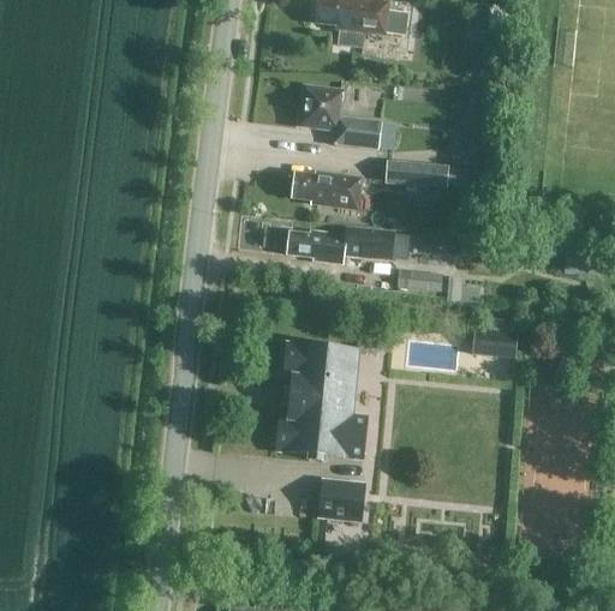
[(365,33),(386,35),(389,1),(401,4),(401,0),(338,0),(320,0),(316,21),(342,24),(339,45),(363,47),(365,33)]
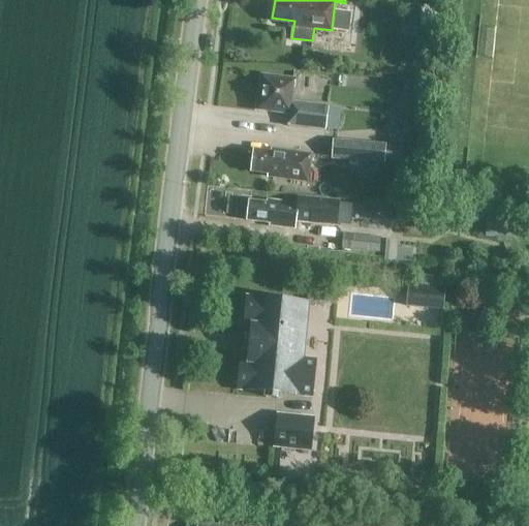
[(407,26),(425,28),(428,4),(410,1),(407,26)]
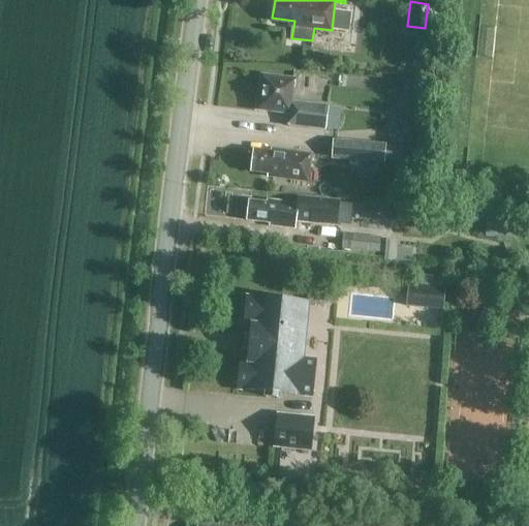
[(339,125),(341,106),(292,100),(294,79),(262,74),(258,107),(289,112),(288,124),(325,129),(325,123),(339,125)]
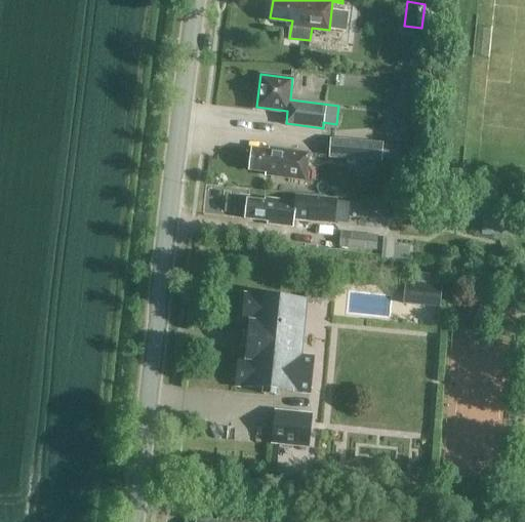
[(416,110),(389,107),(386,139),(413,142),(416,110)]
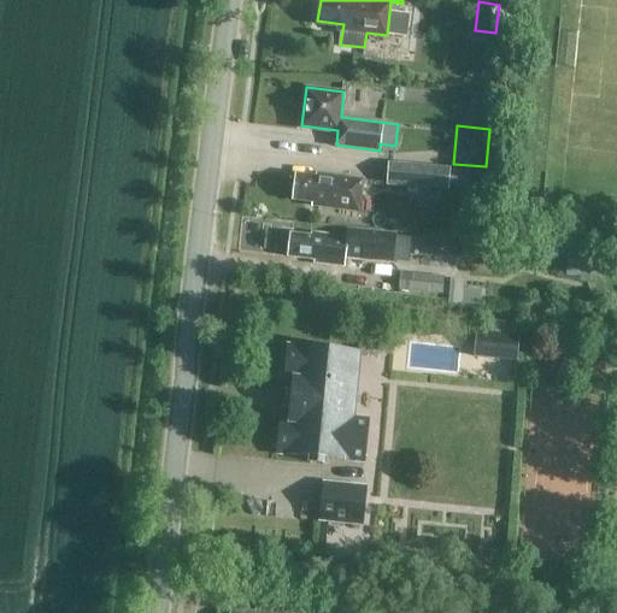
[(386,182),(448,188),(451,165),(388,159),(386,182)]
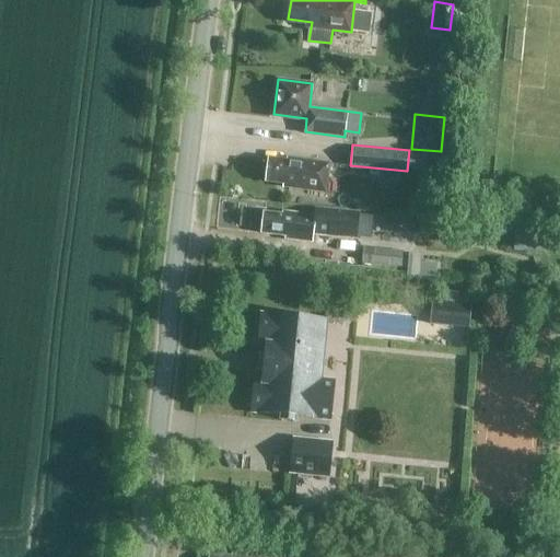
[(289,186),(325,190),(329,162),(287,157),(286,161),(268,159),(266,180),(289,182),(289,186)]
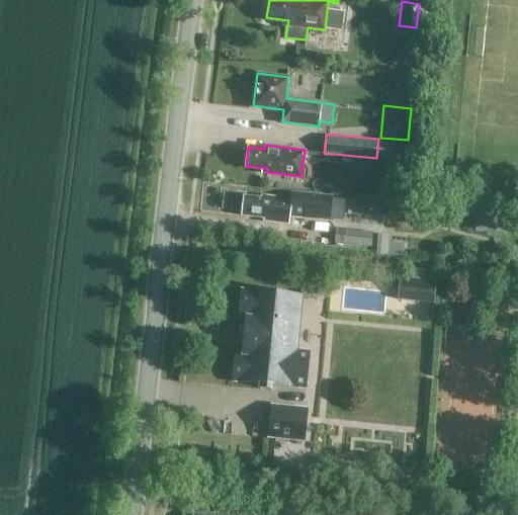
[(288,223),(289,213),(328,218),(331,196),(291,192),(291,197),(261,194),(260,197),(244,195),(242,215),(264,217),(263,220),(288,223)]
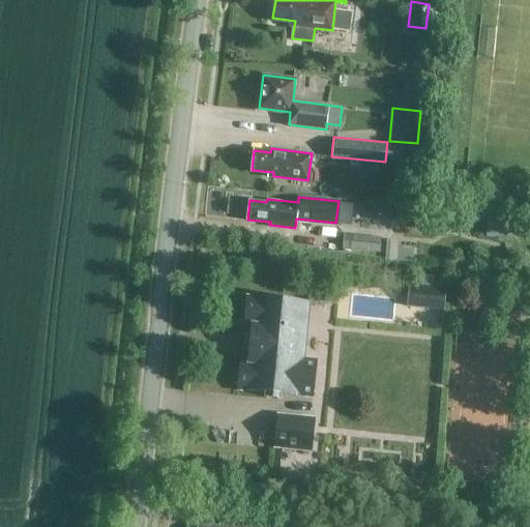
[(437,208),(398,205),(396,220),(436,223),(437,208)]
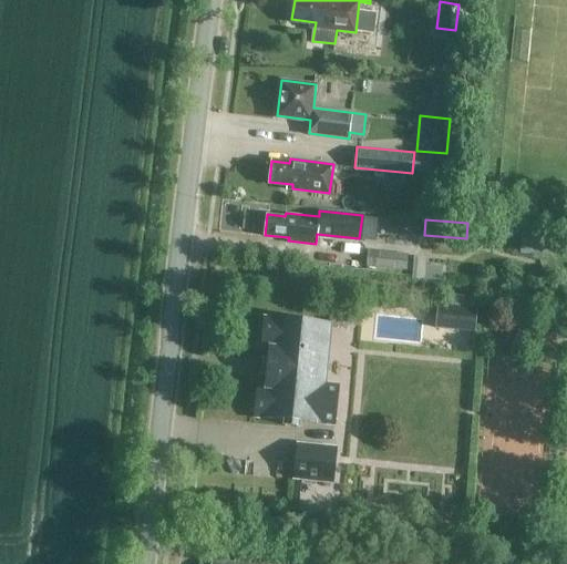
[(521,231),(521,252),(553,253),(554,233),(521,231)]
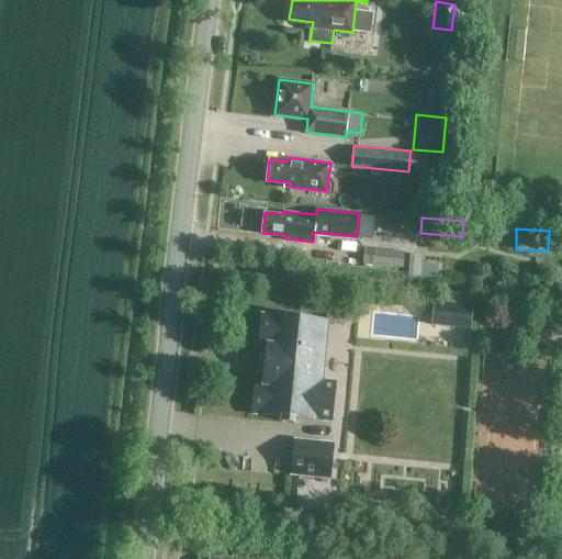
[(366,247),(363,261),(402,264),(403,250),(366,247)]
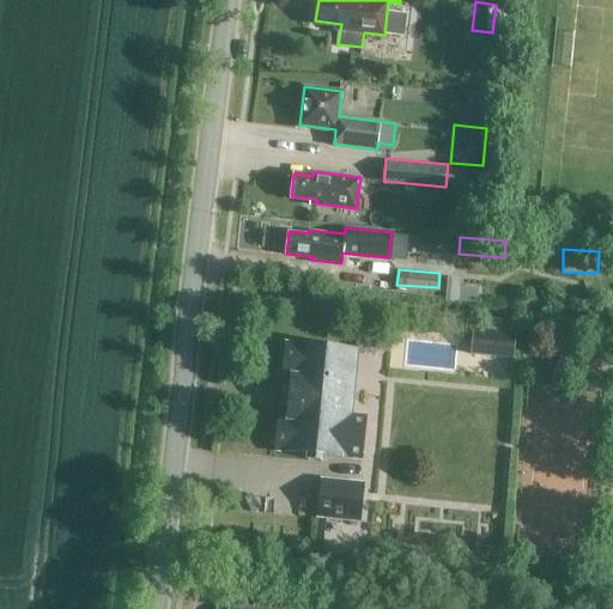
[(448,275),(445,299),(478,302),(479,286),(461,284),(461,276),(448,275)]
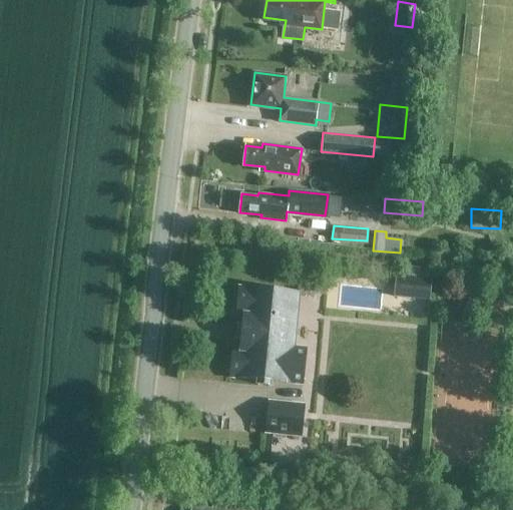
[(400,274),(420,276),(421,266),(401,264),(400,274)]
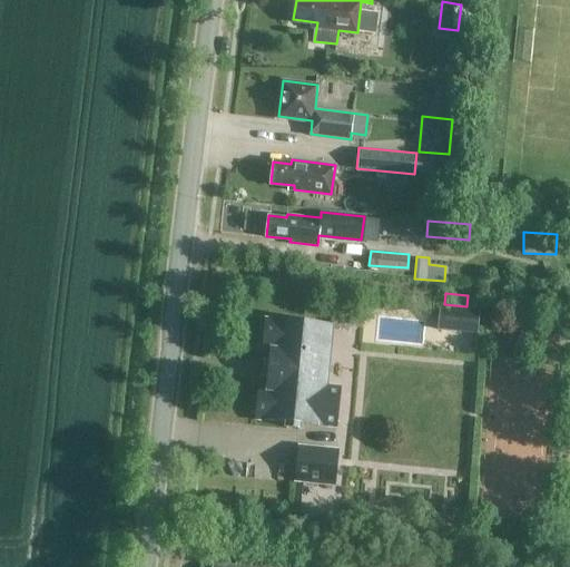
[(438,328),(478,332),(480,308),(467,306),(444,304),(440,304),(438,328)]
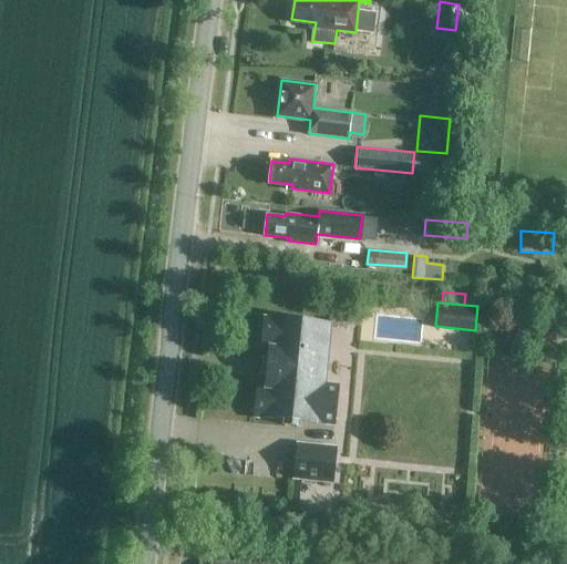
[(331,322),(265,316),(261,347),(269,348),(268,359),(263,359),(261,372),(267,373),(266,383),(258,383),(255,416),(286,418),(285,423),(298,424),(299,419),(334,423),(339,383),(325,382),(331,322)]
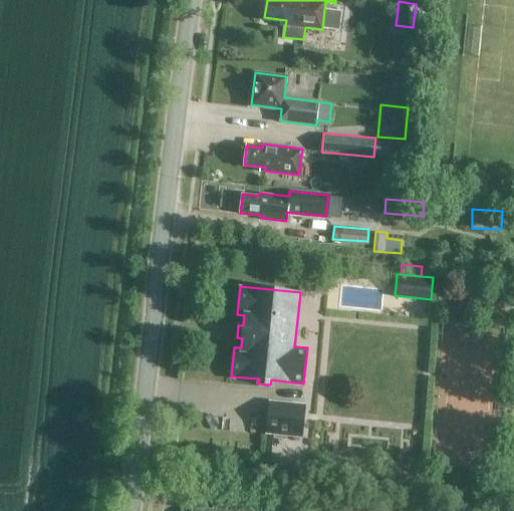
[(266,432),(302,436),(305,404),(270,401),(266,432)]
